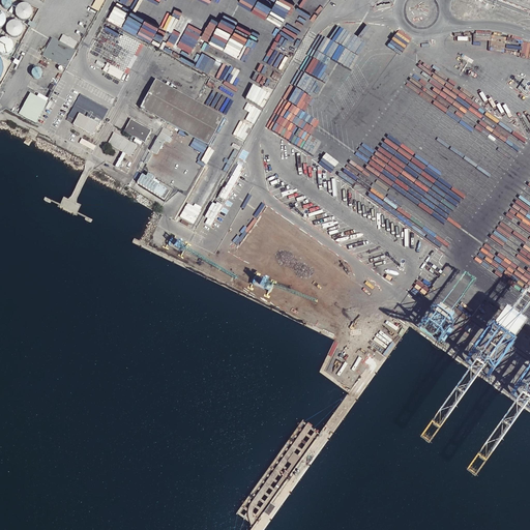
[(198,0),(198,2),(234,21),(239,9),(221,0),(198,0)]
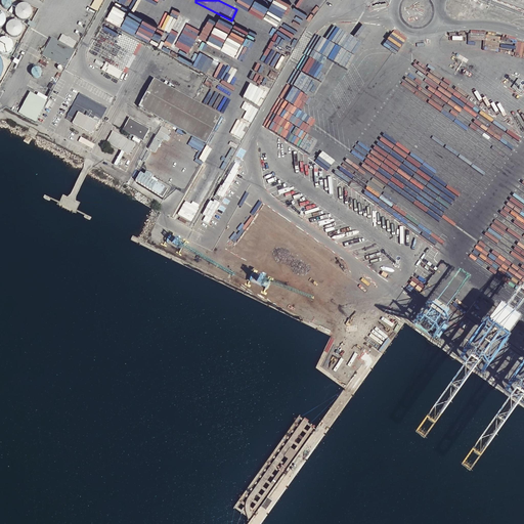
[(314,16),(321,0),(282,0),(297,7),(297,8),(314,16)]
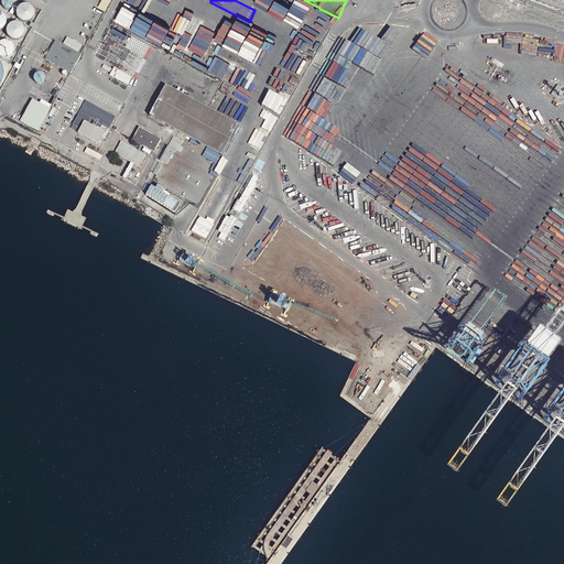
[(21,6),(19,8),(18,11),(18,14),(19,18),(21,20),(23,22),(26,22),(28,22),(31,21),(33,20),(35,17),(36,13),(36,10),(34,8),(32,6),(30,3),(26,3),(23,4),(21,6)]
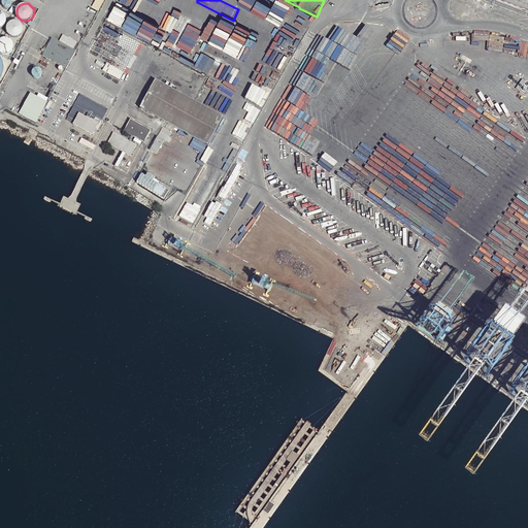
[(8,25),(7,28),(7,29),(8,32),(9,35),(11,37),(14,38),(18,38),(21,37),(23,35),(25,33),(25,30),(25,27),(24,25),(22,23),(19,21),(15,21),(13,22),(10,23),(8,25)]
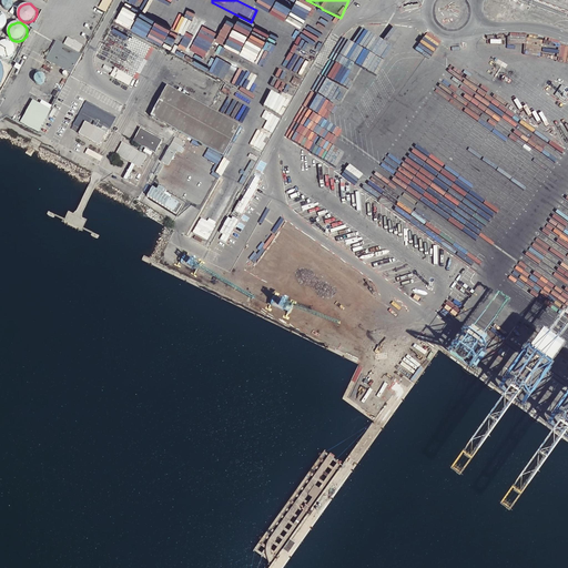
[(357,60),(373,37),(359,28),(354,37),(346,31),(336,48),(357,60)]
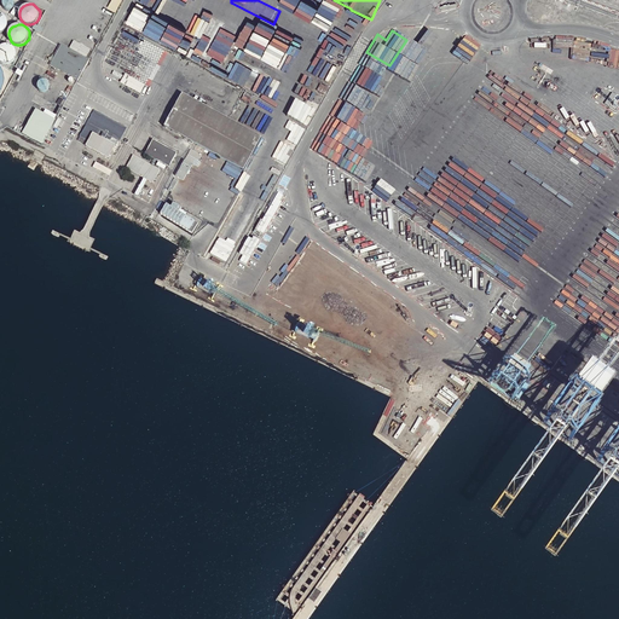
[(218,34),(208,51),(223,59),(232,41),(218,34)]
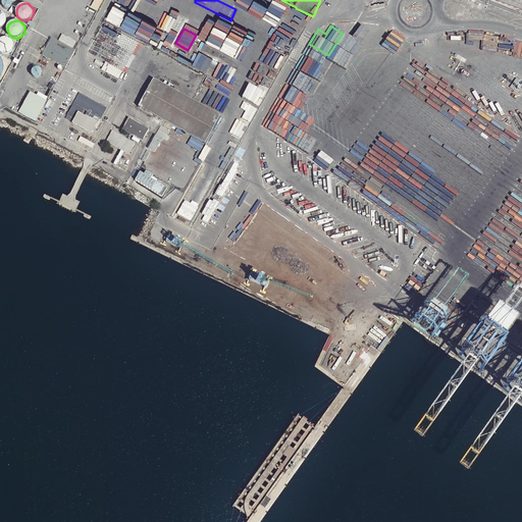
[(202,40),(223,48),(226,40),(206,32),(202,40)]
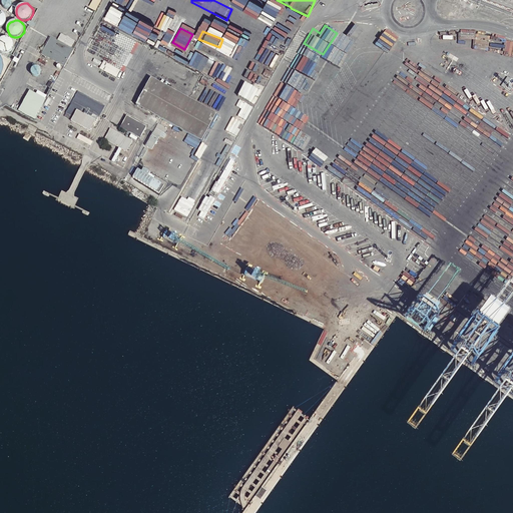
[(0,37),(0,50),(1,51),(4,53),(7,53),(9,52),(12,50),(13,48),(14,45),(14,43),(13,40),(11,38),(9,36),(6,36),(3,36),(0,37)]
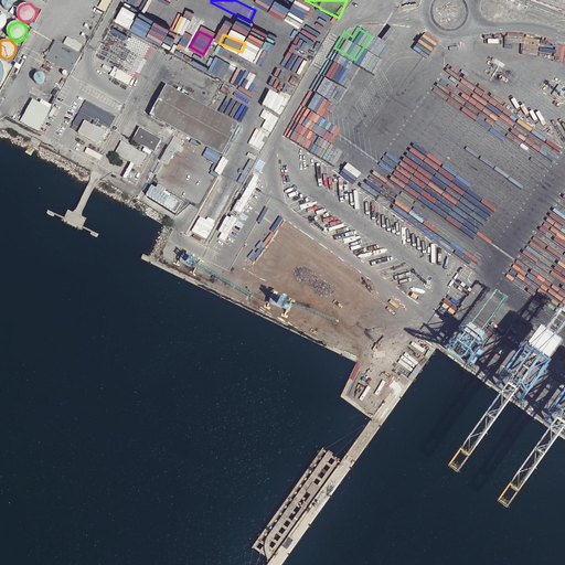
[(71,73),(81,54),(56,42),(46,60),(71,73)]
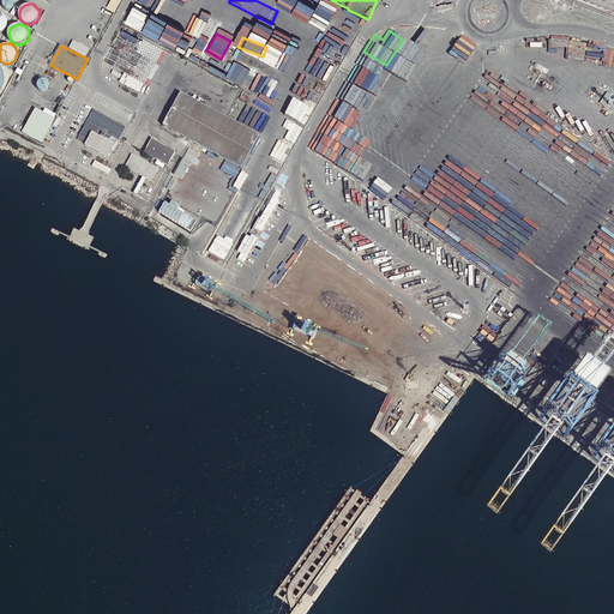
[(145,84),(125,73),(124,74),(124,73),(119,83),(139,94),(139,91),(140,92),(145,84)]
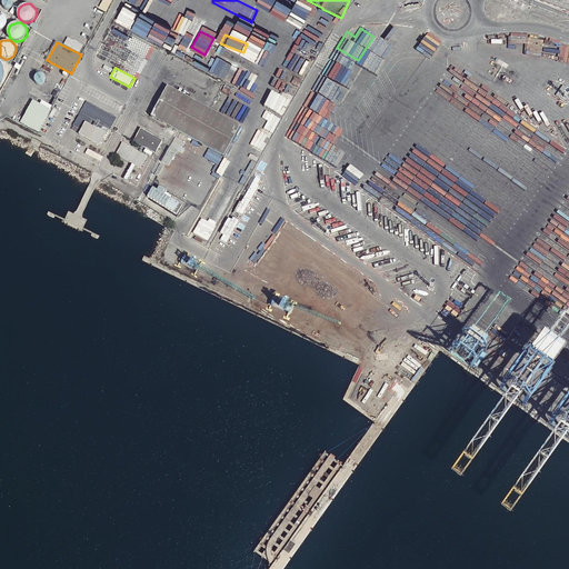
[(40,73),(39,72),(37,73),(36,73),(35,76),(33,77),(33,79),(33,80),(35,82),(37,83),(38,83),(40,83),(41,83),(43,82),(45,80),(45,79),(45,77),(43,75),(42,73),(40,73)]
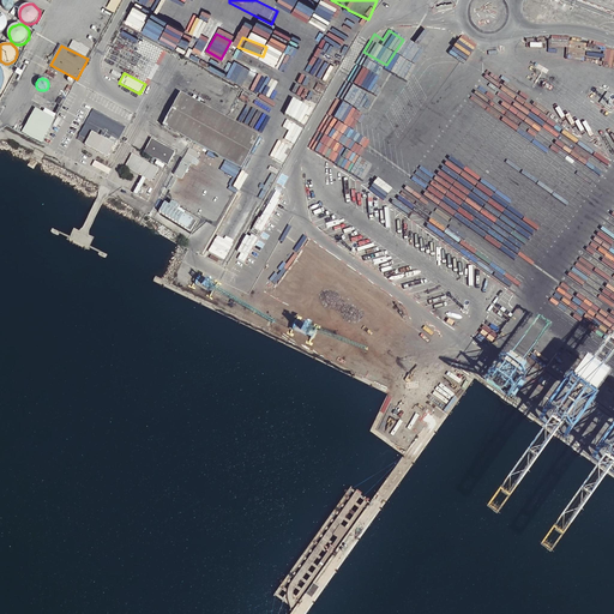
[(180,92),(162,126),(242,169),(260,136),(180,92)]
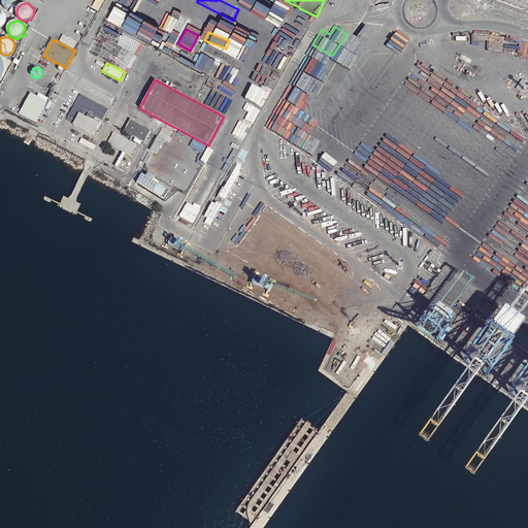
[(292,79),(288,86),(298,91),(290,106),(304,114),(317,94),(292,79)]
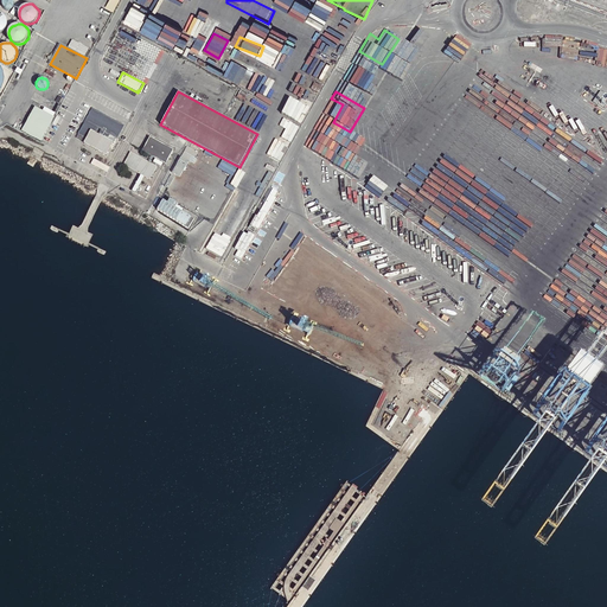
[(254,106),(256,98),(244,95),(242,102),(254,106)]
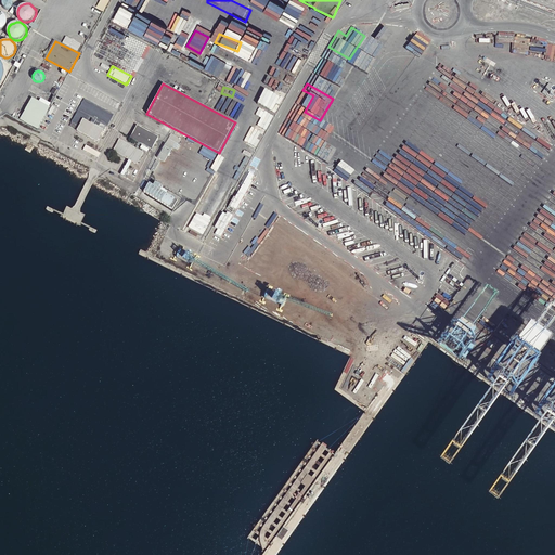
[(372,106),(379,92),(371,88),(363,102),(372,106)]
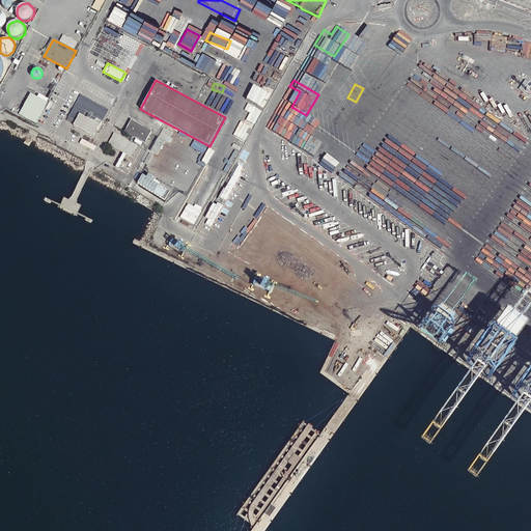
[(211,106),(217,93),(211,90),(204,103),(211,106)]
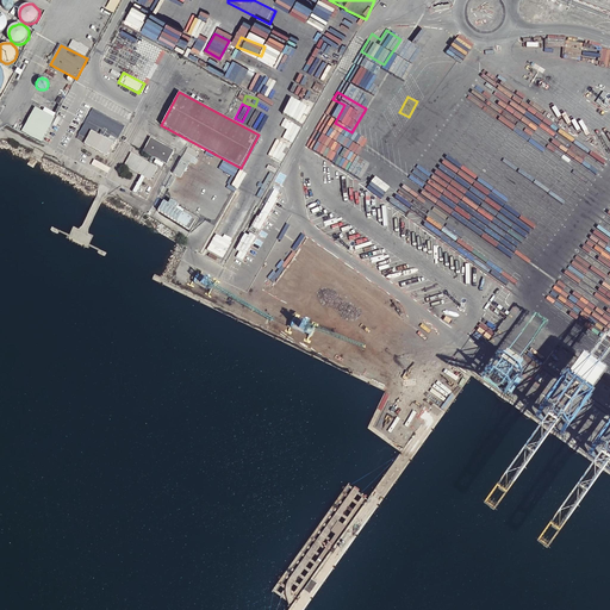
[(23,132),(41,143),(54,119),(36,109),(23,132)]
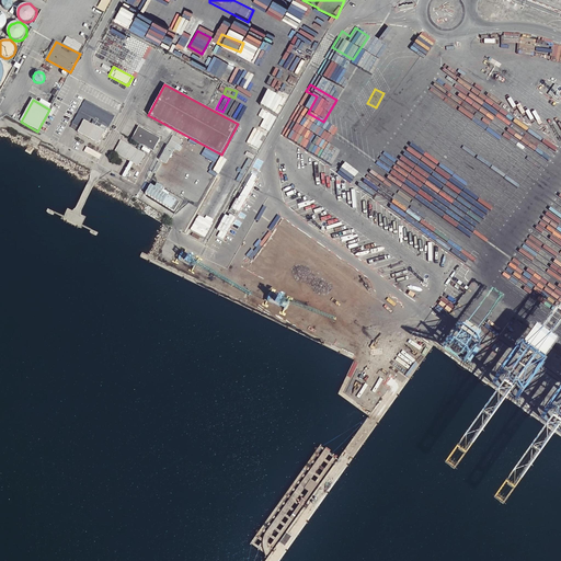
[(39,134),(66,144),(72,128),(46,117),(39,134)]
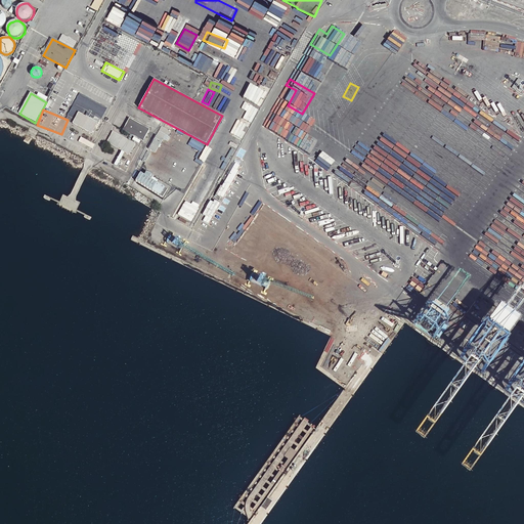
[(78,114),(73,123),(91,134),(96,124),(78,114)]
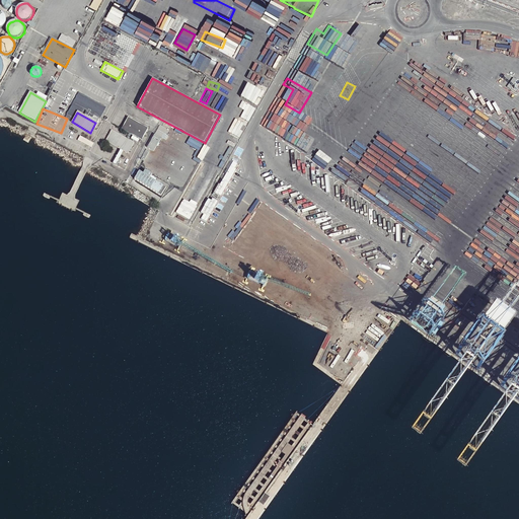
[(142,140),(148,128),(129,117),(122,129),(142,140)]
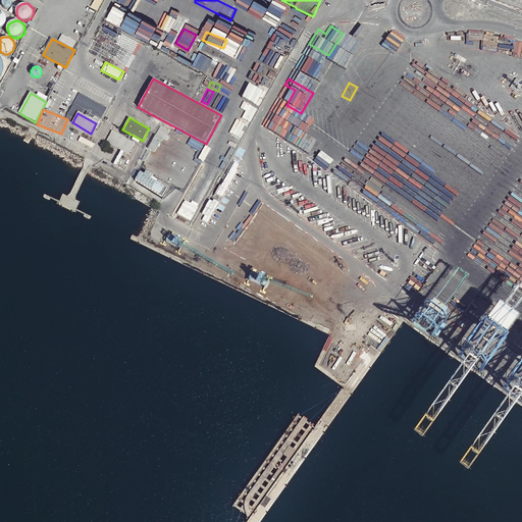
[(85,147),(88,140),(70,132),(66,140),(85,147)]
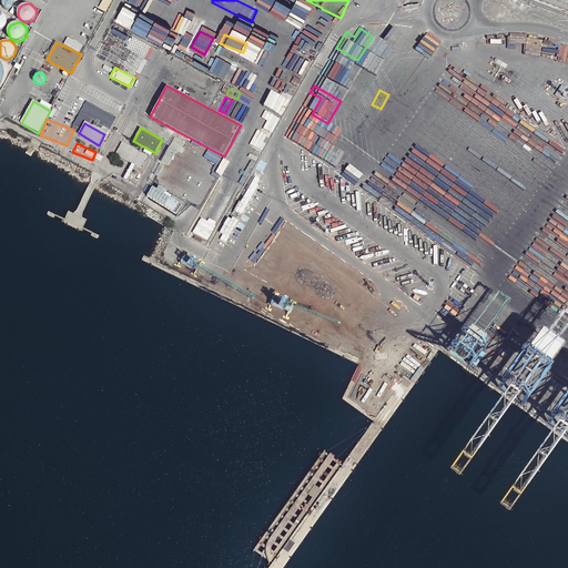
[(121,143),(115,154),(140,168),(146,158),(121,143)]
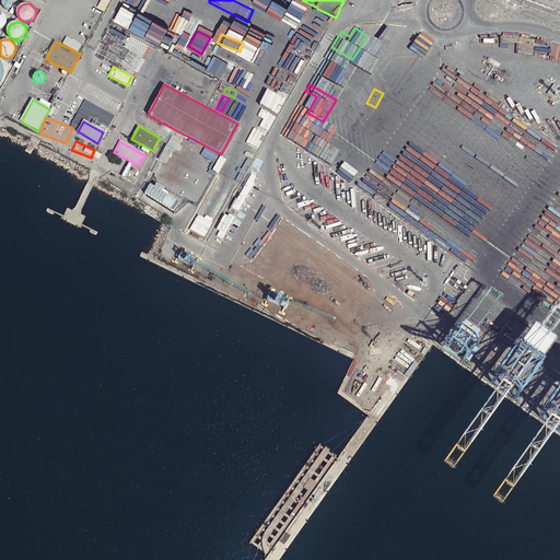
[(342,161),(353,170),(363,155),(350,146),(345,152),(347,154),(342,161)]
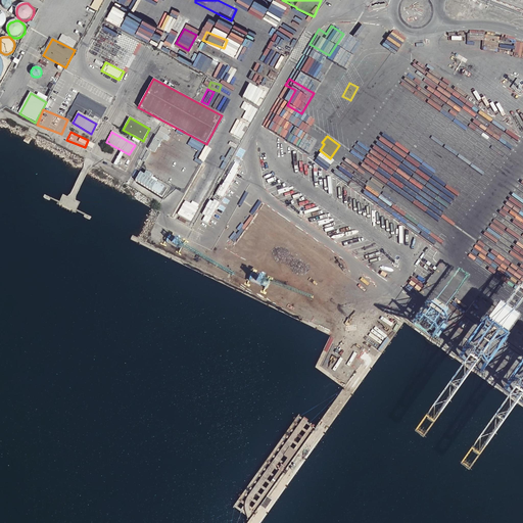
[(180,207),(174,219),(187,227),(194,216),(180,207)]
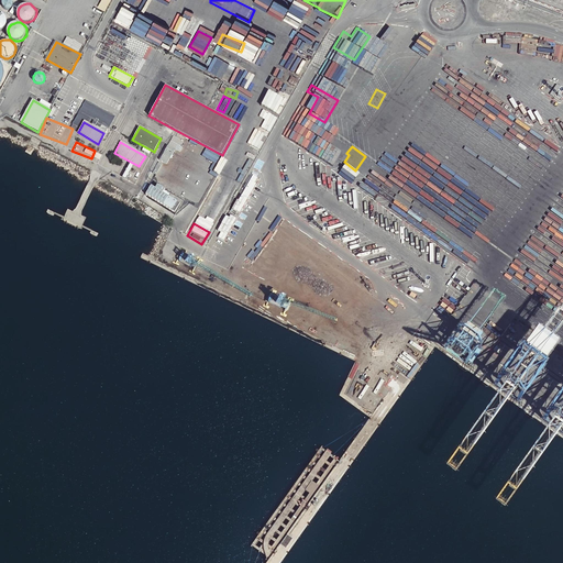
[(255,289),(332,321),(340,305),(263,273),(255,289)]
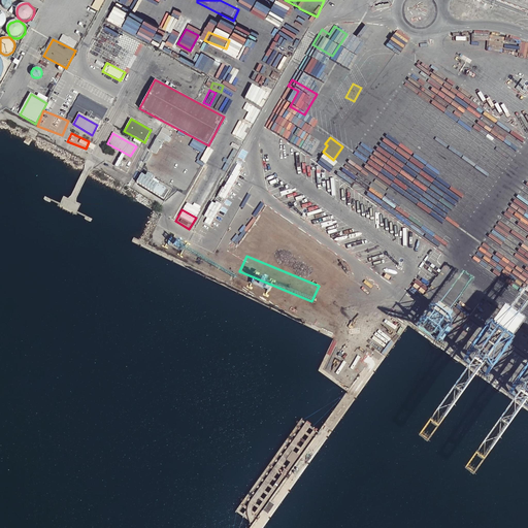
[(263,512),(268,515),(274,506),(270,503),(263,512)]
